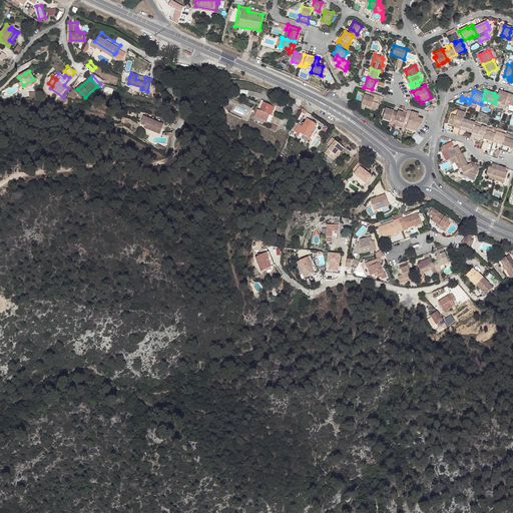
[(500,104),(505,105),(508,94),(499,91),(498,94),(497,96),(495,101),(500,103),(500,104)]
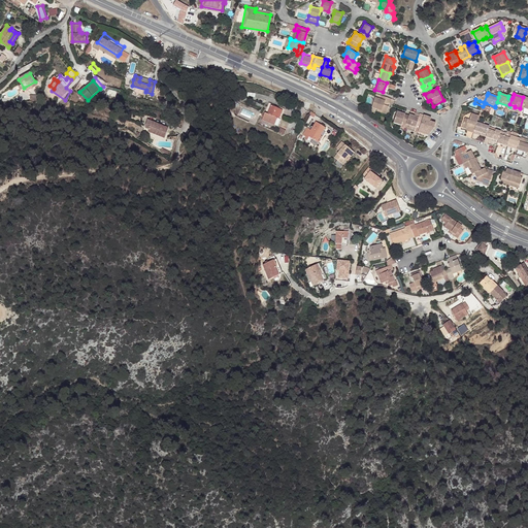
[(384,102),(386,103),(389,104),(391,99),(382,96),(380,99),(374,97),(371,107),(376,109),(382,110),(381,112),(386,114),(388,107),(385,106),(383,105),(384,102)]
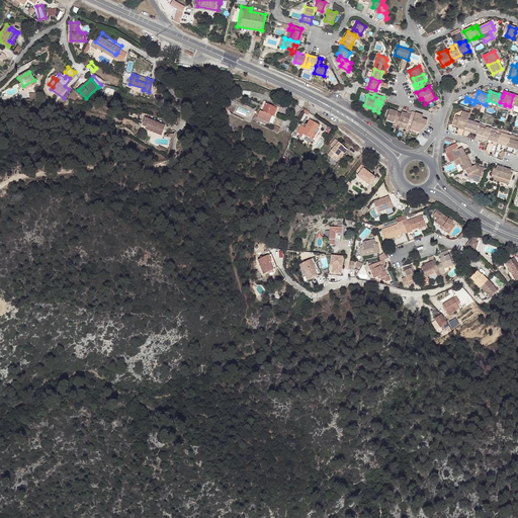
[(517,106),(517,96),(513,95),(510,106),(509,107),(513,108),(514,106),(517,106)]
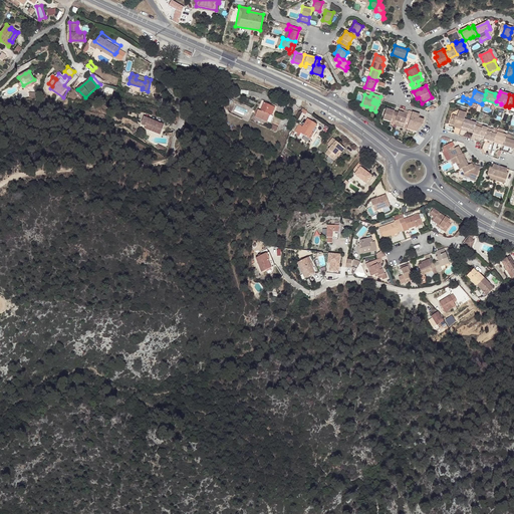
[(257,110),(256,114),(258,115),(265,118),(268,119),(269,115),(273,116),(277,107),(264,101),(262,105),(260,111),(257,110)]
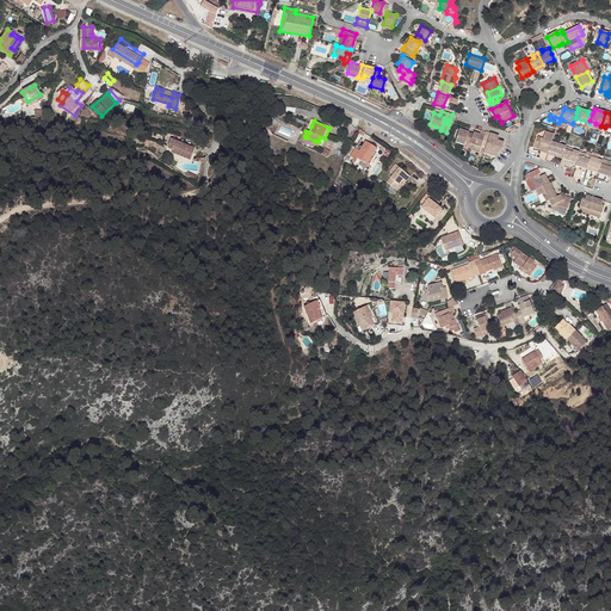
[(466,142),(469,143),(473,134),(460,129),(455,142),(464,144),(466,142)]
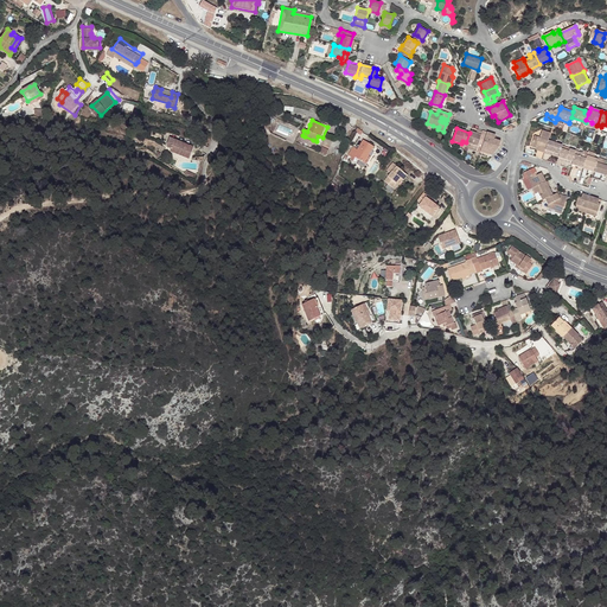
[(466,142),(481,147),(486,132),(483,131),(483,133),(481,135),(477,133),(471,132),(470,133),(466,142)]
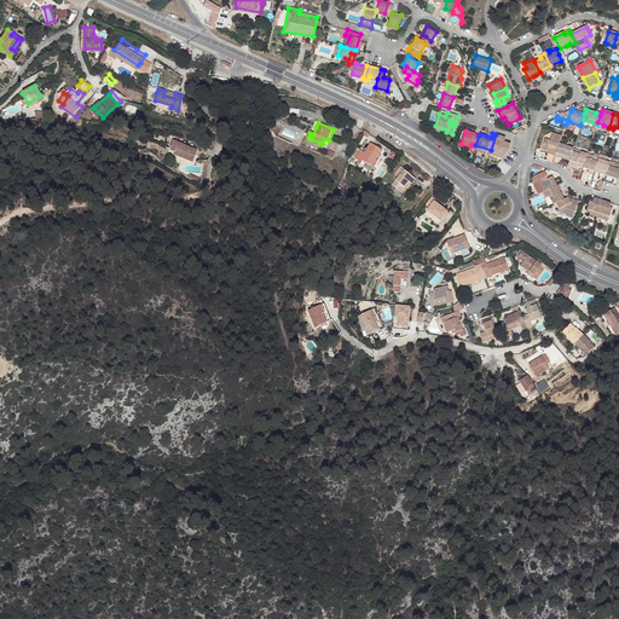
[(555,156),(559,143),(561,136),(553,133),(550,140),(544,138),(541,149),(548,151),(551,152),(550,154),(555,156)]
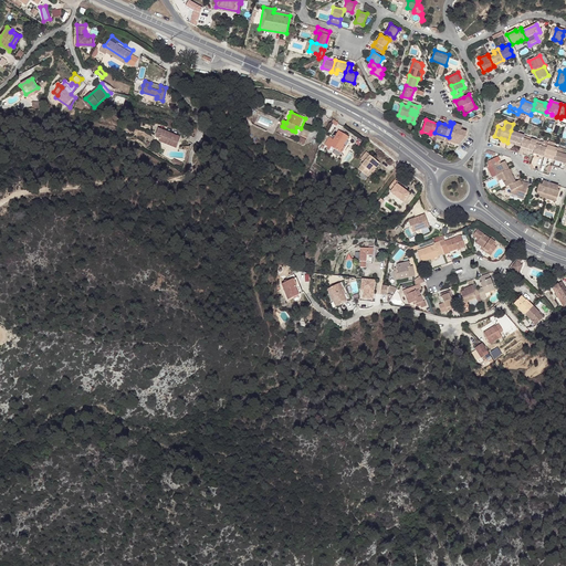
[(459,146),(464,138),(463,136),(465,135),(467,132),(460,129),(461,126),(453,123),(449,137),(448,140),(450,140),(449,145),(454,147),(456,145),(459,146)]
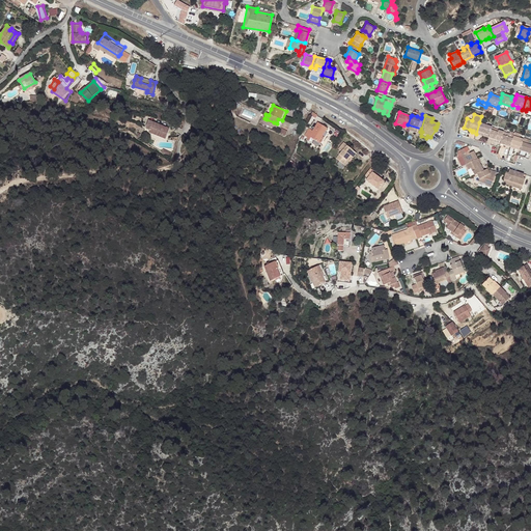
[(492,127),(479,122),(476,134),(479,135),(480,133),(488,135),(491,130),(492,129),(492,127)]
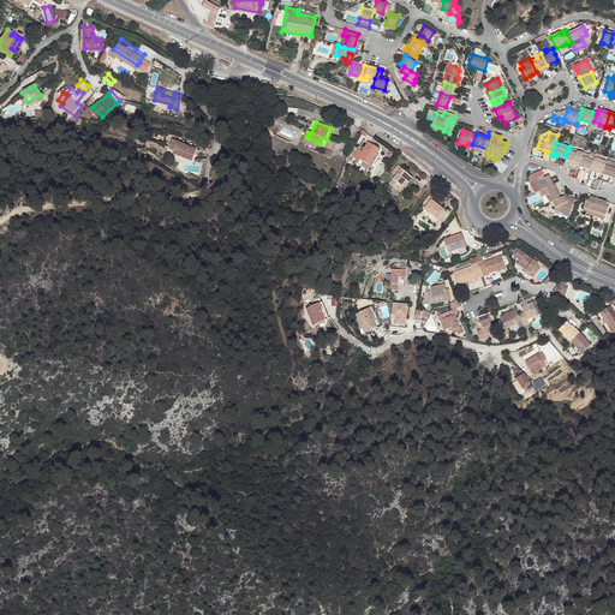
[(169,143),(166,153),(167,153),(169,154),(172,154),(171,157),(179,161),(190,165),(195,151),(169,143)]
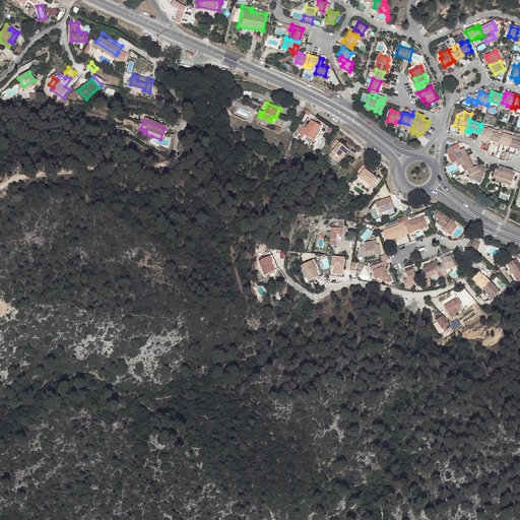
[(311,121),(306,128),(303,126),(299,133),(302,135),(303,134),(308,137),(312,139),(315,133),(320,126),(311,121)]
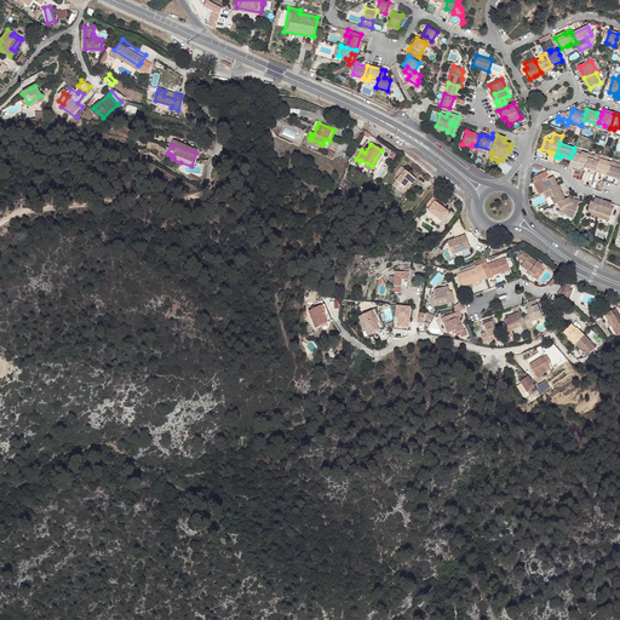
[(570,161),(584,166),(589,155),(581,153),(581,155),(573,151),(570,158),(570,161)]
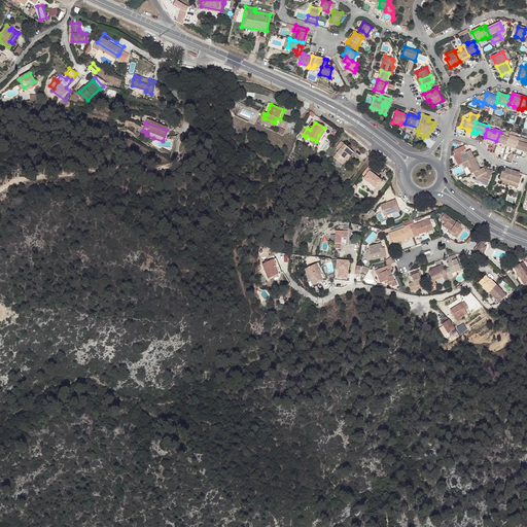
[(500,131),(500,132),(496,141),(496,143),(505,146),(508,139),(504,137),(506,133),(500,131)]
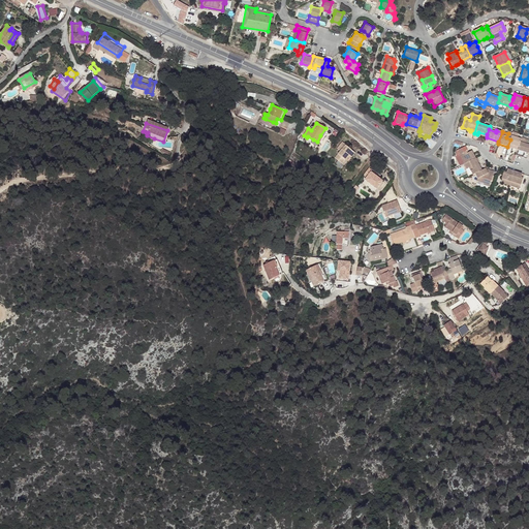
[(510,139),(507,147),(514,149),(515,146),(519,147),(521,138),(511,135),(510,139)]
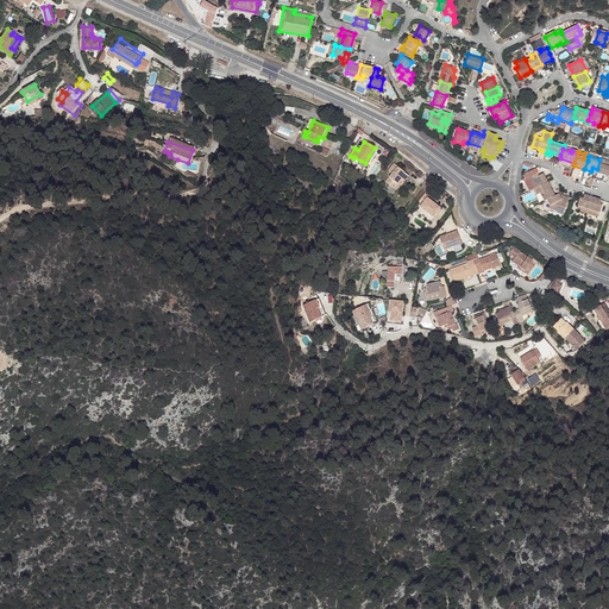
[(608,176),(608,175),(608,165),(607,165),(608,161),(601,158),(600,159),(597,169),(596,171),(608,176)]
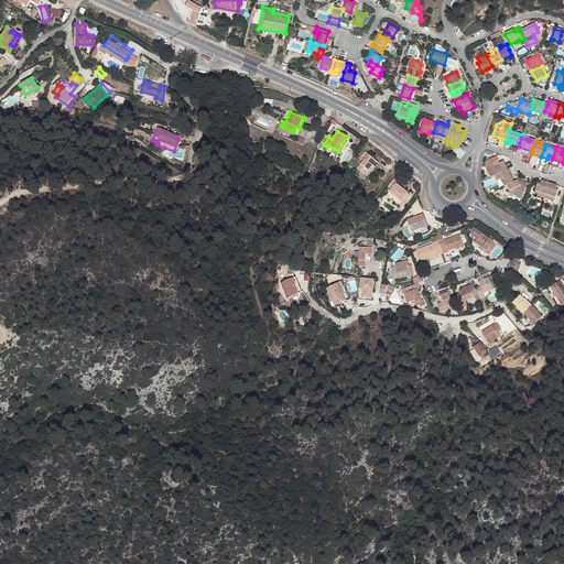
[(357,169),(365,175),(371,165),(373,167),(375,169),(379,163),(368,155),(369,154),(365,152),(359,159),(362,162),(357,169)]
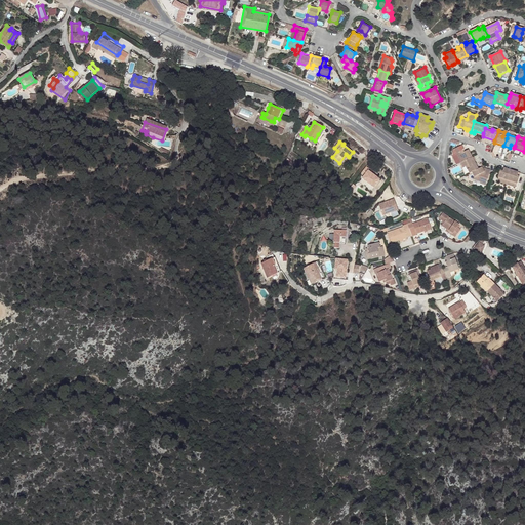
[(461,151),(455,154),(460,163),(463,161),(472,157),(468,150),(466,151),(462,152),(461,151)]
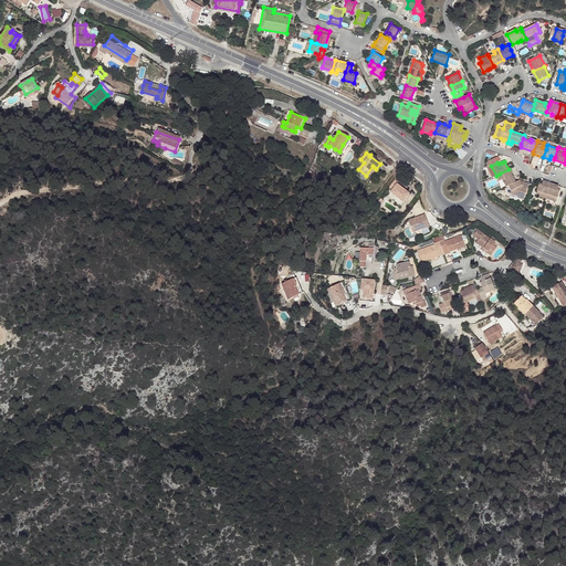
[(368,177),(375,168),(373,166),(366,176),(368,177)]
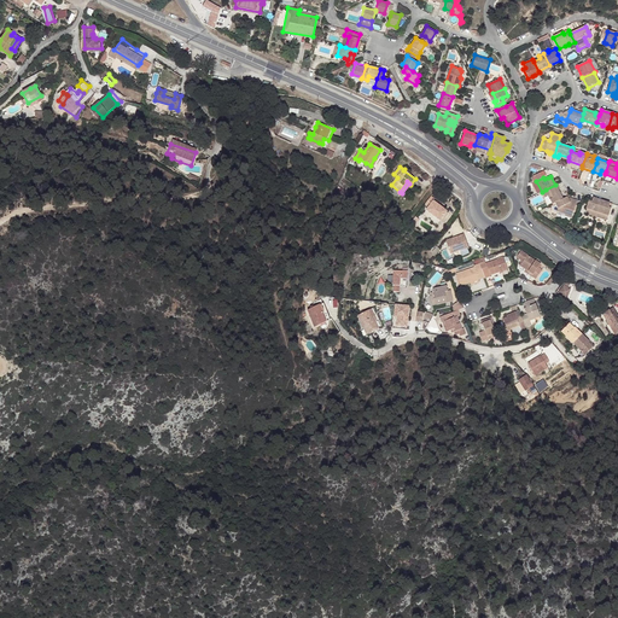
[(546,190),(548,196),(553,204),(555,203),(563,199),(555,185),(546,190)]
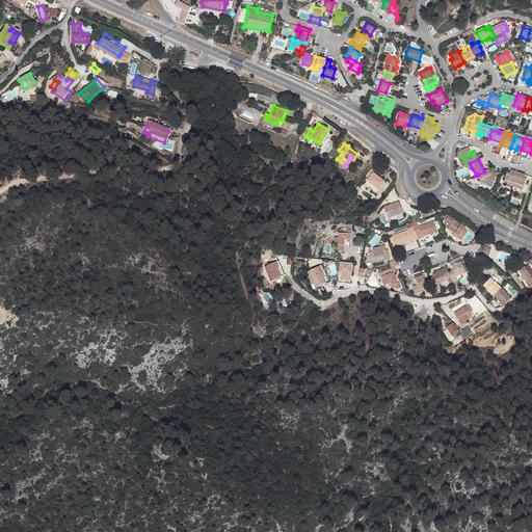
[(374,171),(371,169),(366,176),(369,178),(367,181),(378,189),(384,182),(373,174),(374,171)]
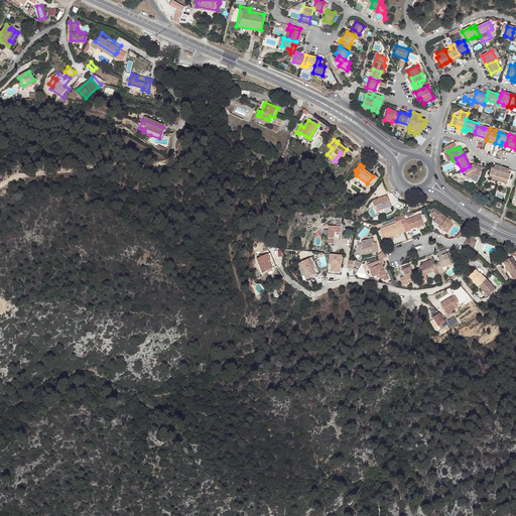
[(482,167),(478,165),(477,169),(476,168),(474,164),(470,166),(464,169),(466,174),(465,176),(473,179),(473,180),(477,182),(482,167)]
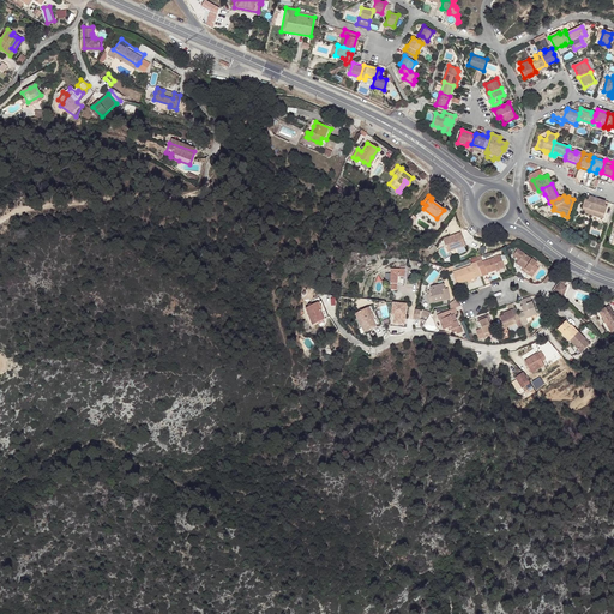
[(597,199),(589,196),(588,200),(584,199),(582,206),(583,208),(582,212),(593,216),(597,199)]
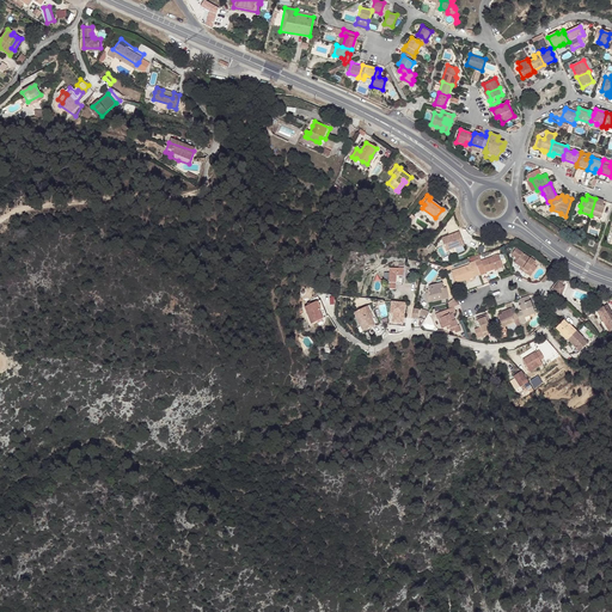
[(604,201),(595,199),(591,215),(600,218),(601,214),(603,213),(605,206),(603,204),(604,201)]
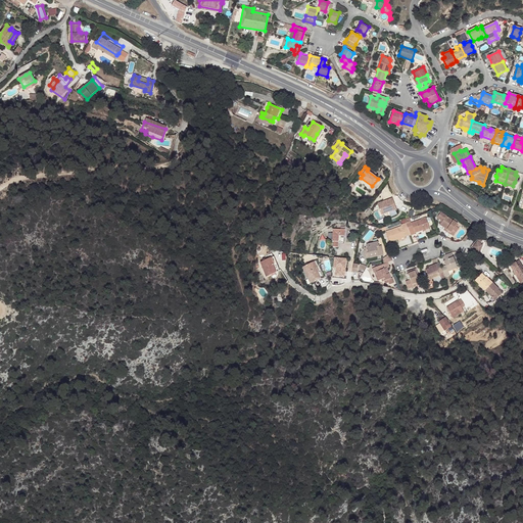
[(389,199),(377,203),(381,215),(396,208),(392,198),(389,199)]
